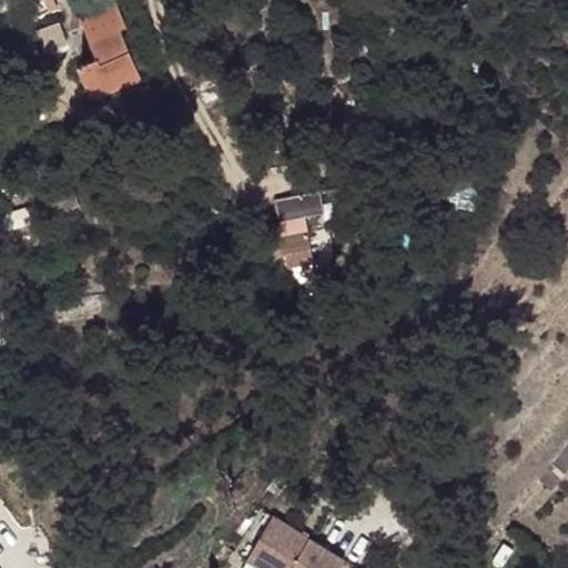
[(99,68),(114,97),(143,84),(112,16),(89,27),(93,37),(88,39),(99,68)]
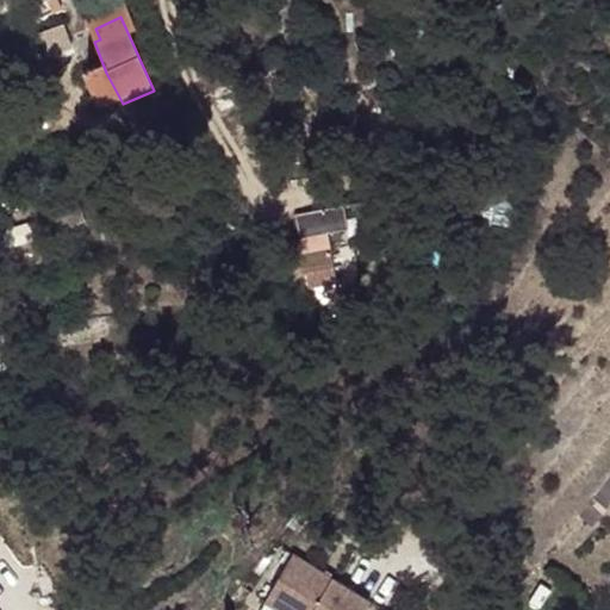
[(87,81),(103,114),(123,104),(106,73),(87,81)]
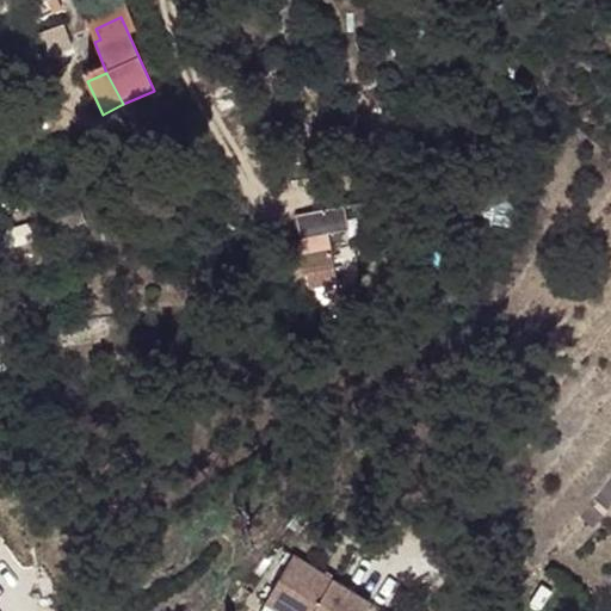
[(85,214),(61,224),(67,240),(92,230),(85,214)]
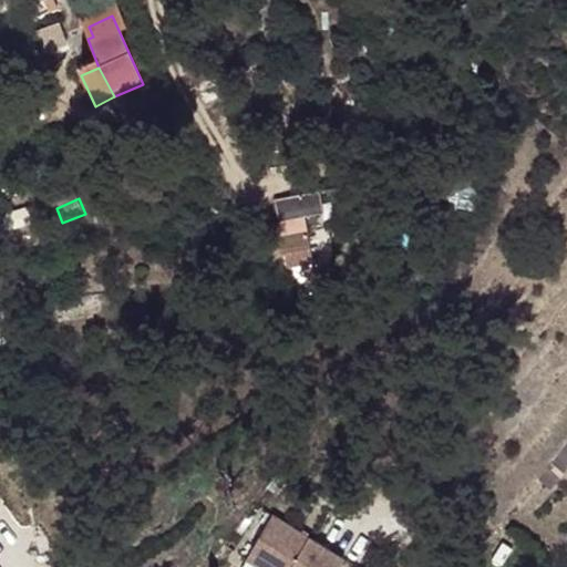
[(291,272),(316,267),(310,240),(286,245),(291,272)]
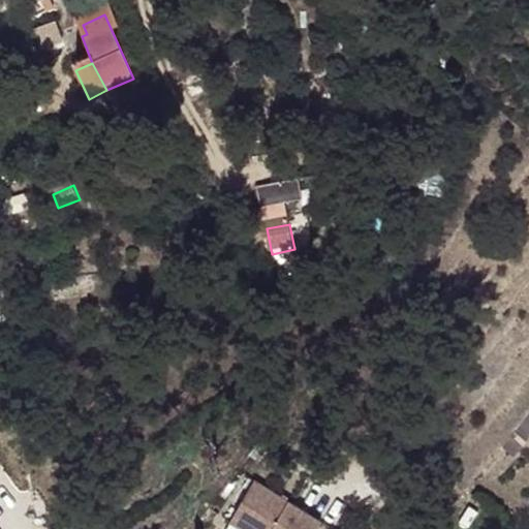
[(224,528),(315,528),(323,514),(250,478),(224,528)]
